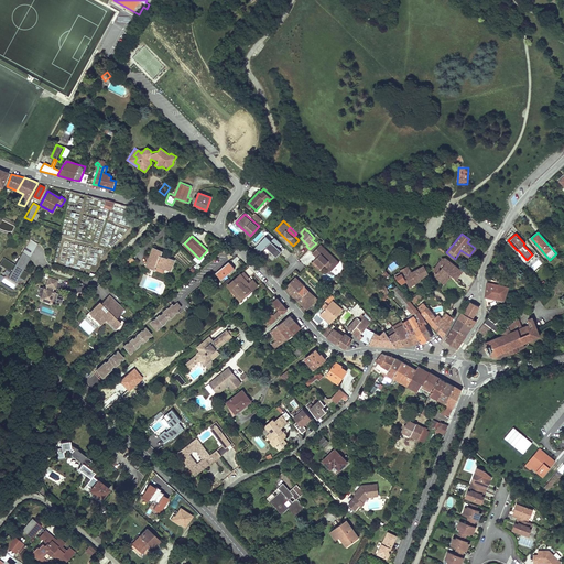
[(279,247),(282,242),(275,237),(272,240),(267,236),(256,247),(261,252),(267,246),(278,256),(283,251),(279,247)]
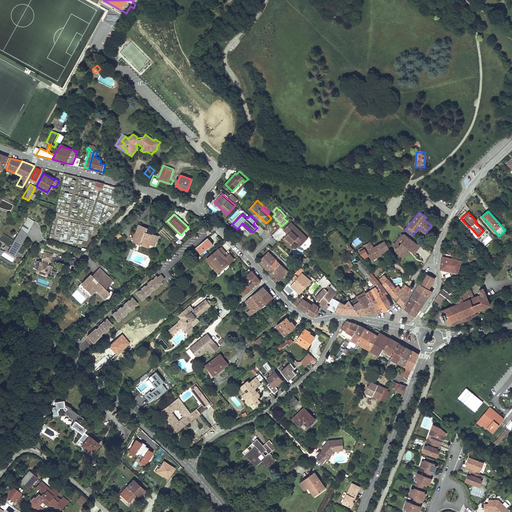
[(16,253),(34,221),(26,217),(14,240),(3,233),(0,238),(0,240),(6,244),(3,249),(0,248),(0,254),(13,261),(17,254),(16,253)]
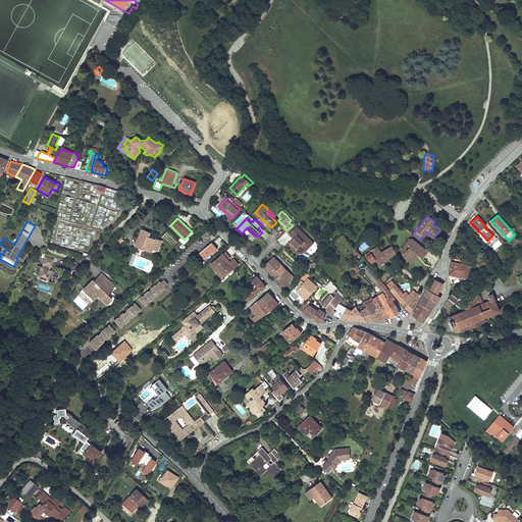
[(314,242),(297,225),(289,233),(293,238),(291,241),(298,248),(300,245),(301,244),(303,246),(302,247),(306,251),(314,242)]
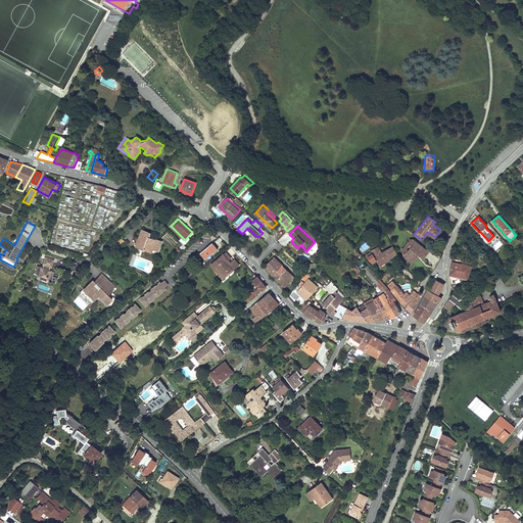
[(150,233),(142,229),(136,242),(135,245),(143,248),(145,245),(157,250),(160,241),(154,238),(154,239),(148,237),(150,233)]
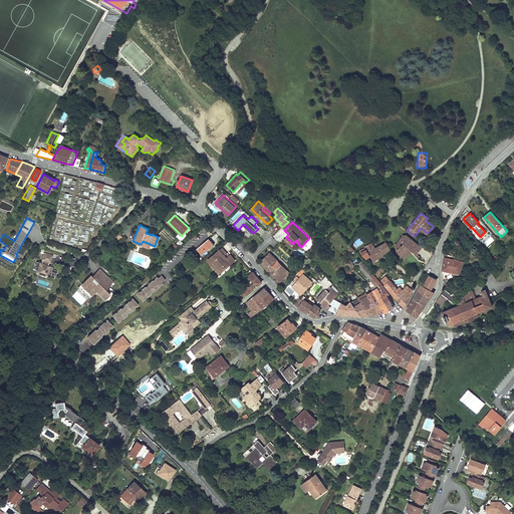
[(403,237),(400,240),(404,243),(401,247),(397,248),(397,252),(400,254),(402,252),(406,256),(409,252),(409,250),(411,248),(413,250),(417,253),(422,246),(407,234),(404,238),(403,237)]
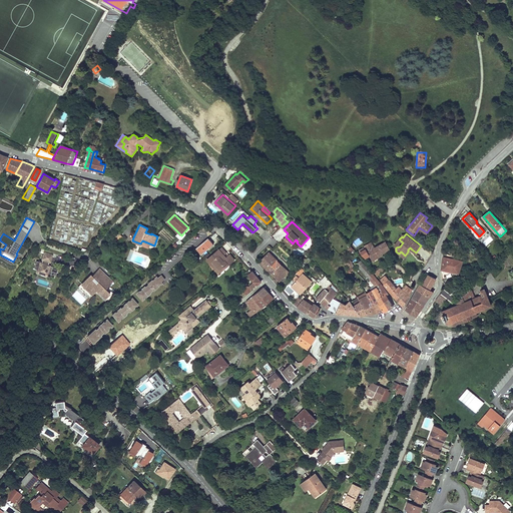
[(293,243),(286,236),(284,238),(291,245),(293,243)]
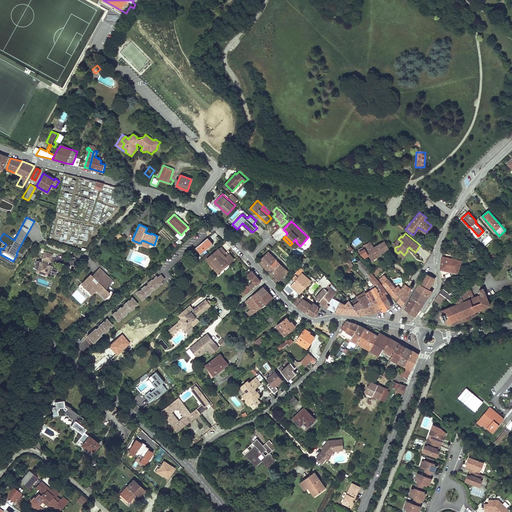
[(196,248),(202,254),(213,244),(208,237),(196,248)]
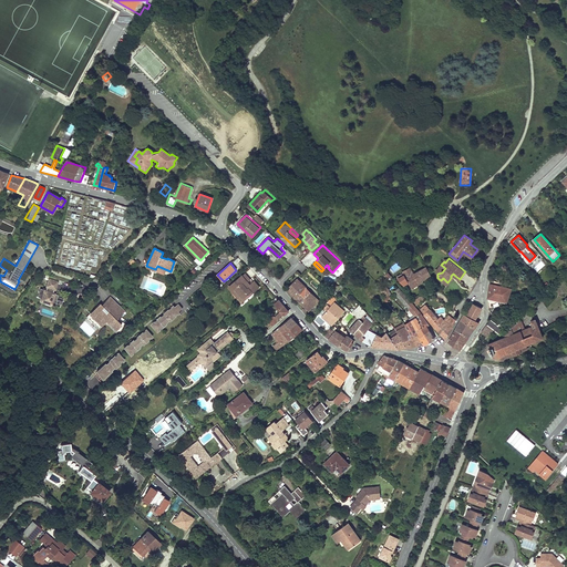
[(398,276),(400,281),(404,285),(409,281),(411,286),(422,280),(431,275),(426,267),(414,274),(412,270),(404,275),(403,276),(402,272),(398,276)]
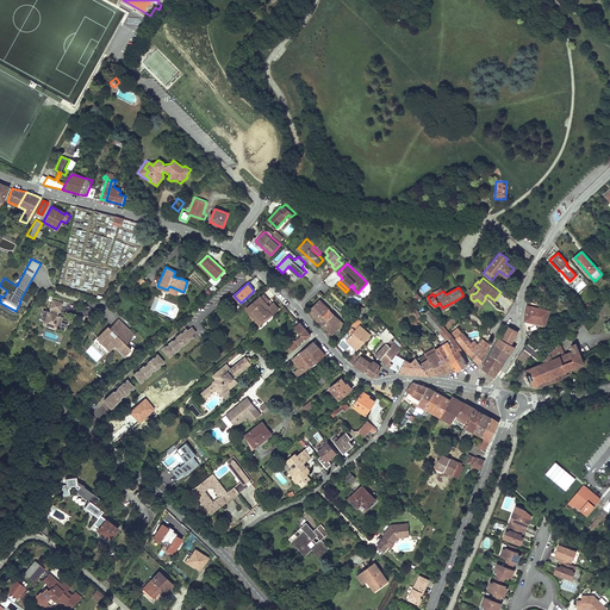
[(256,316),(263,323),(279,309),(273,304),(268,307),(266,305),(269,302),(263,294),(247,309),(254,317),(256,316)]
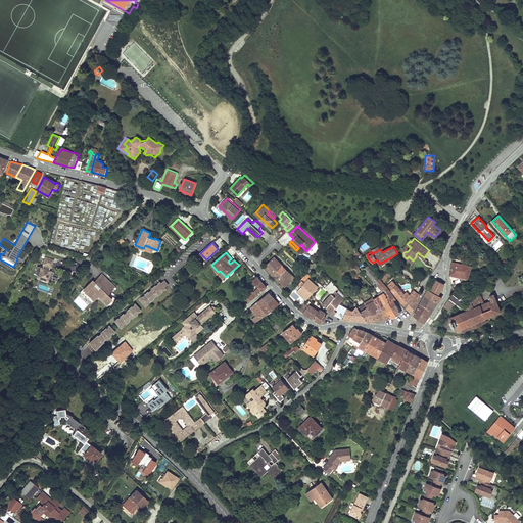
[(283,266),(274,257),(266,266),(266,267),(280,283),(285,277),(278,271),(283,266)]
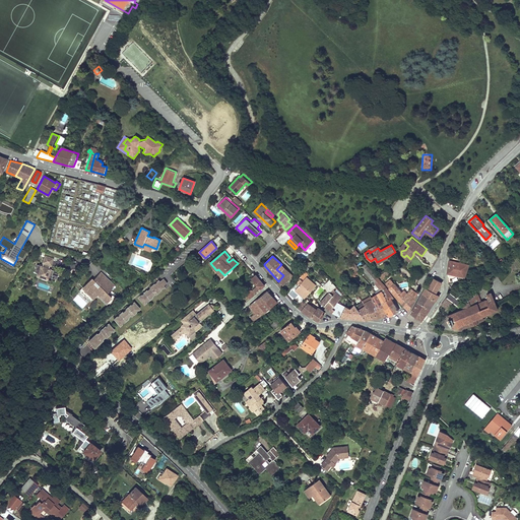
[(460,264),(456,262),(457,260),(450,256),(448,263),(448,268),(447,272),(448,277),(451,278),(455,279),(457,278),(463,279),(464,278),(468,266),(467,266),(460,264)]
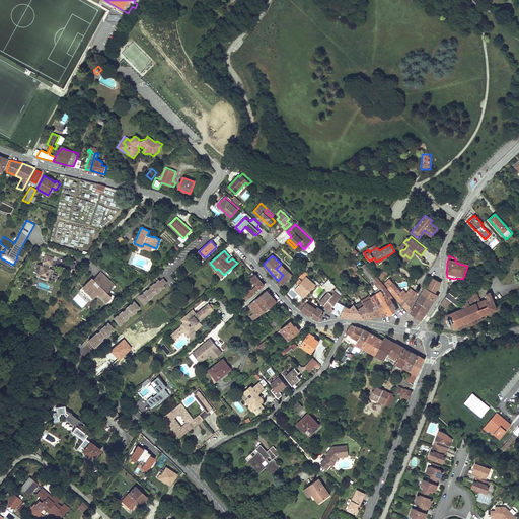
[(40,269),(36,268),(35,273),(39,274),(49,277),(53,279),(54,276),(58,277),(60,273),(50,269),(51,266),(54,258),(46,256),(43,264),(44,264),(43,267),(41,267),(40,269)]
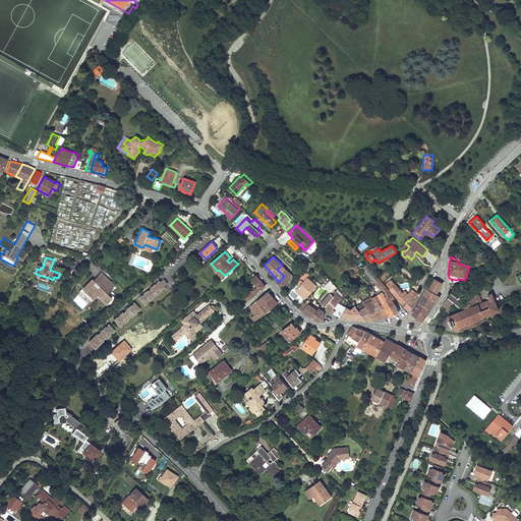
[(306,272),(307,273),(315,263),(313,261),(305,270),(306,272)]
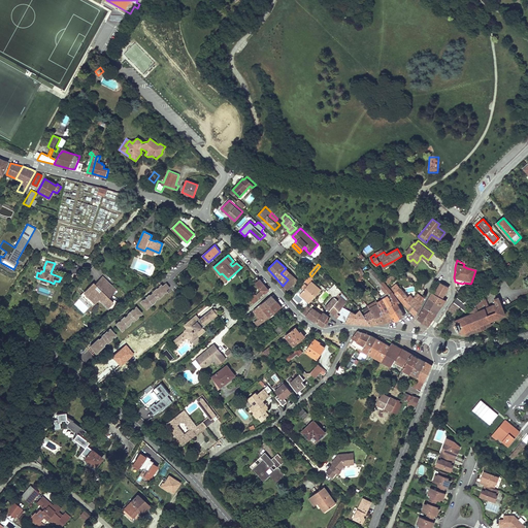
[(297,278),(286,268),(281,273),(288,279),(283,286),(287,289),(297,278)]
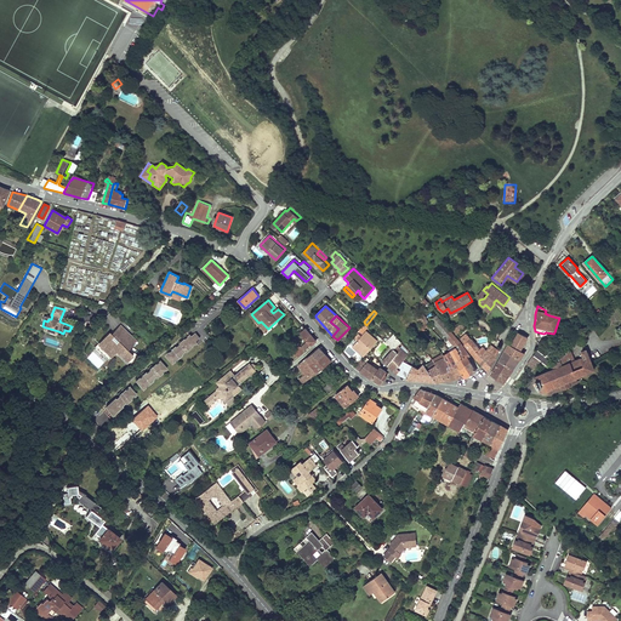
[(431,319),(455,348),(461,343),(436,315),(431,319)]
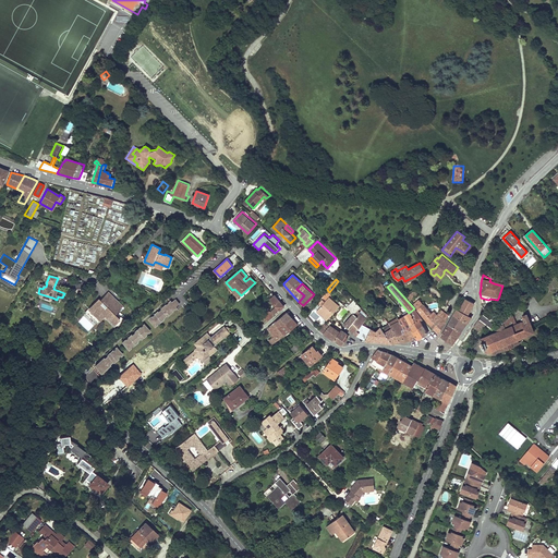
[(122,306),(106,290),(88,307),(101,319),(106,315),(113,323),(120,317),(116,313),(122,306)]
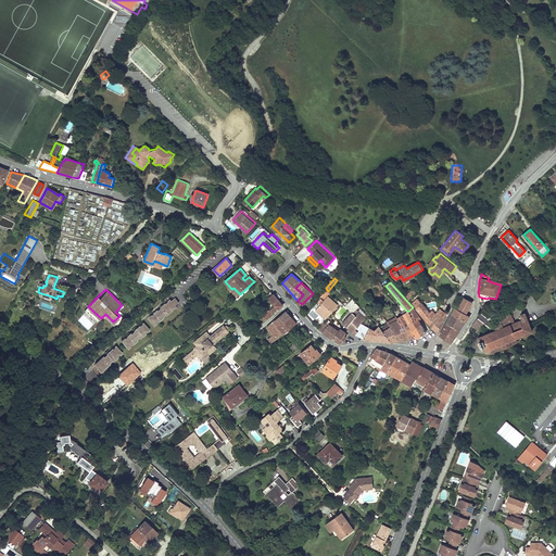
[(416,293),(413,289),(406,297),(408,300),(409,299),(409,300),(416,293)]
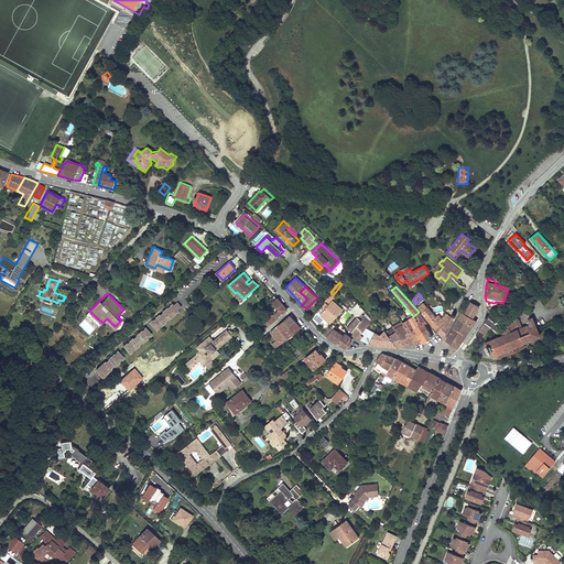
[(288,310),(275,295),(271,299),(277,306),(271,311),(278,318),(288,310)]
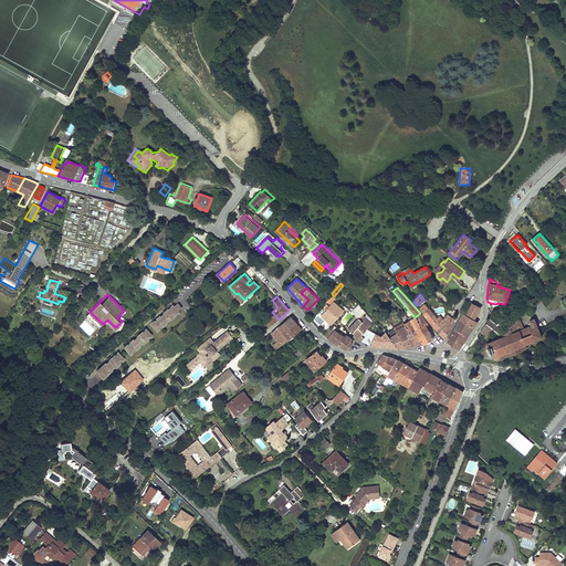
[(324,328),(326,331),(331,326),(344,311),(334,301),(329,306),(326,310),(322,315),(328,322),(324,328)]
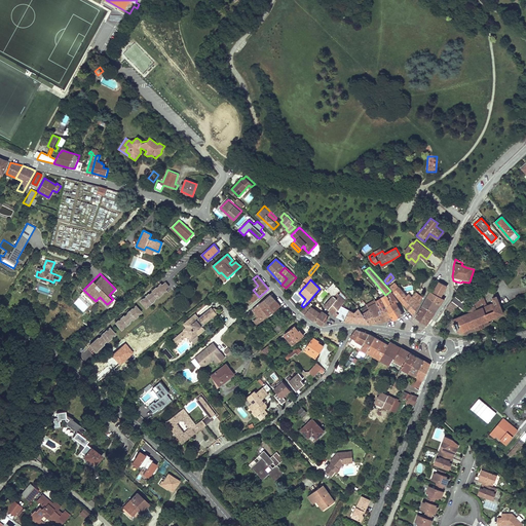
[(168,286),(165,282),(162,284),(161,283),(153,290),(158,297),(167,290),(165,289),(168,286)]
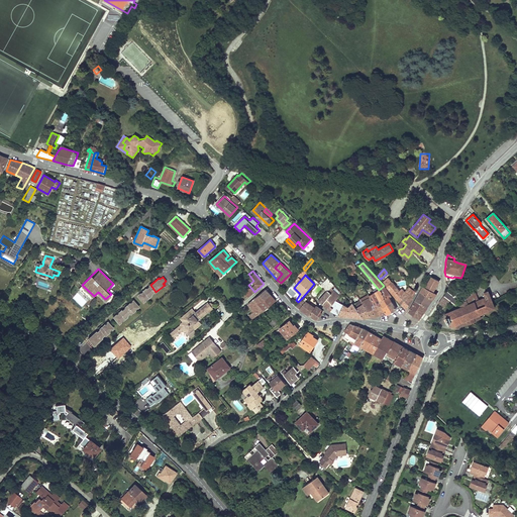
[(420,292),(433,299),(436,294),(433,292),(438,281),(431,277),(426,288),(423,287),(420,292)]
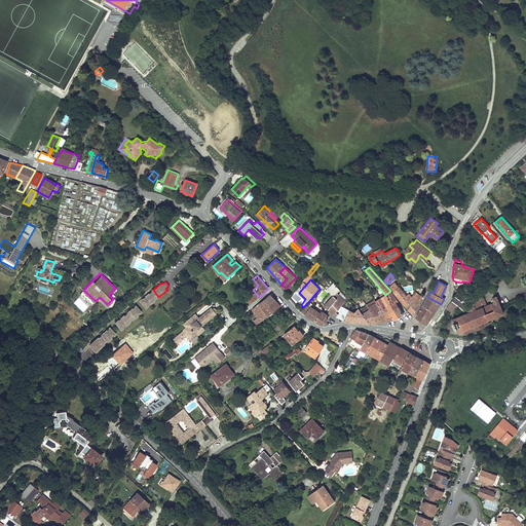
[(344,302),(337,293),(340,290),(337,287),(337,286),(334,283),(327,290),(331,294),(334,296),(325,305),(336,315),(337,316),(344,321),(370,324),(357,312),(357,311),(353,314),(340,307),(344,302)]
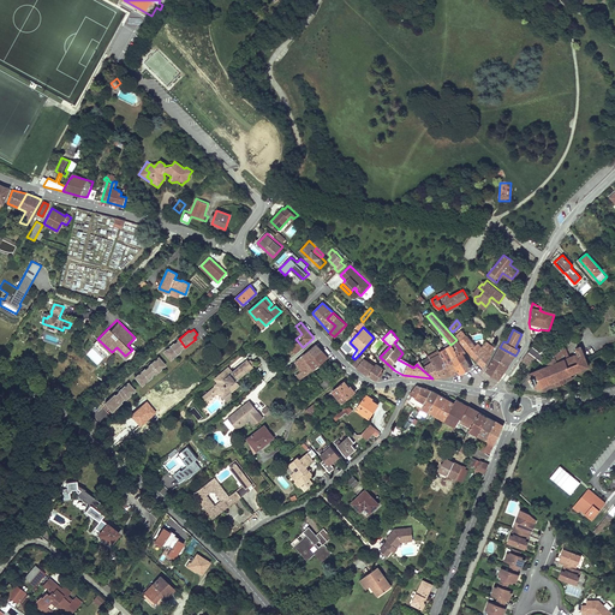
[(485,368),(495,348),(485,341),(482,346),(479,351),(476,346),(463,330),(457,335),(472,354),(485,368)]
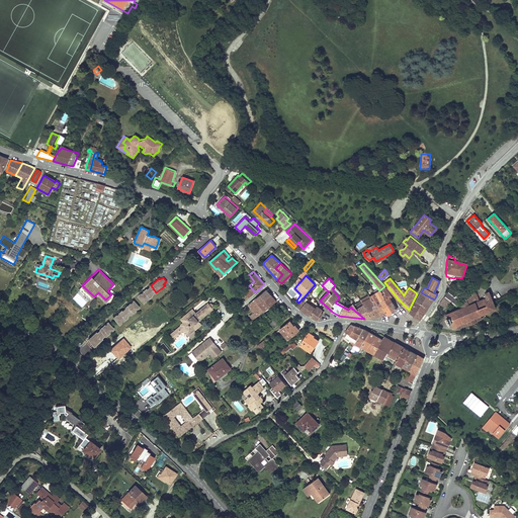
[(151,285),(148,288),(154,295),(156,292),(151,285)]
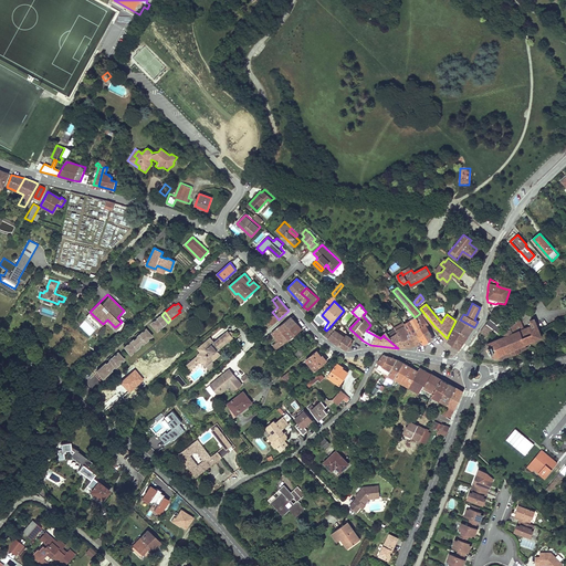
[(269,323),(272,325),(278,321),(270,312),(264,317),(269,323)]
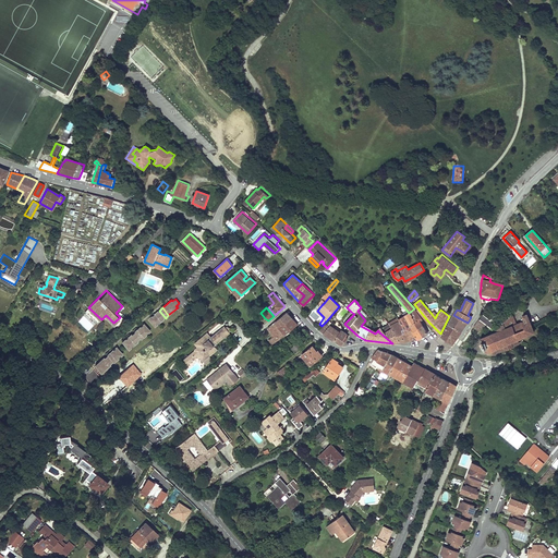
[(422,336),(427,332),(420,318),(422,317),(414,308),(409,313),(422,336)]
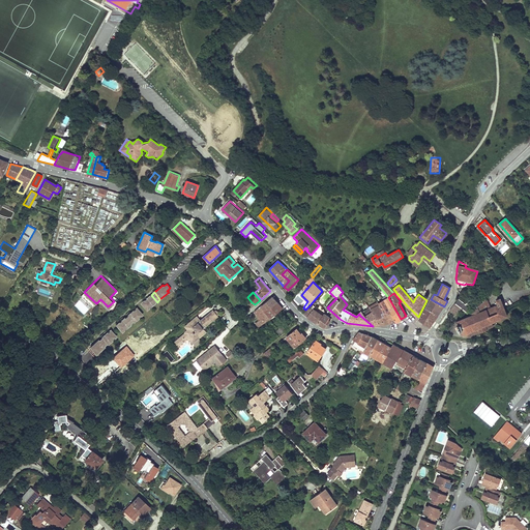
[(151,295),(143,302),(148,310),(157,302),(151,295)]
